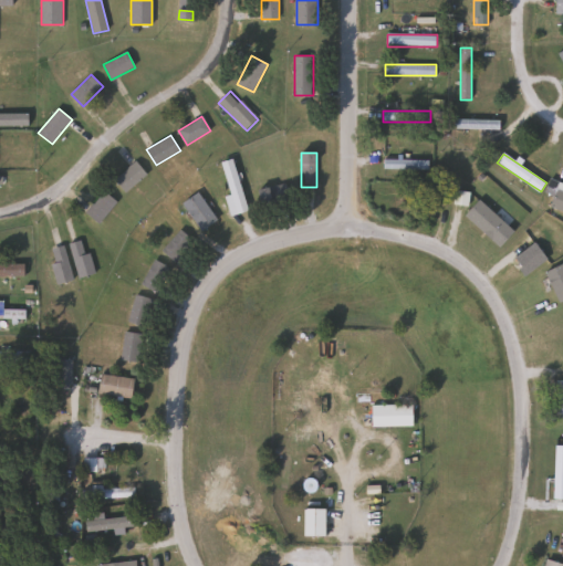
[(428,170),(384,169),(384,159),(428,159),(428,170)]
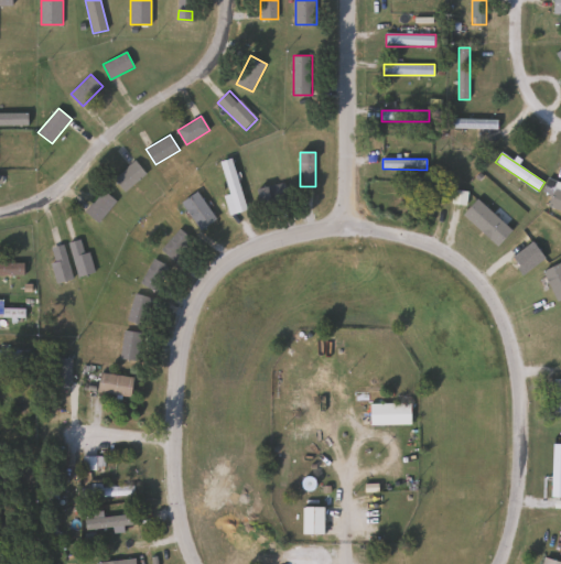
[(222,163),(232,160),(247,208),(237,212),(222,163)]
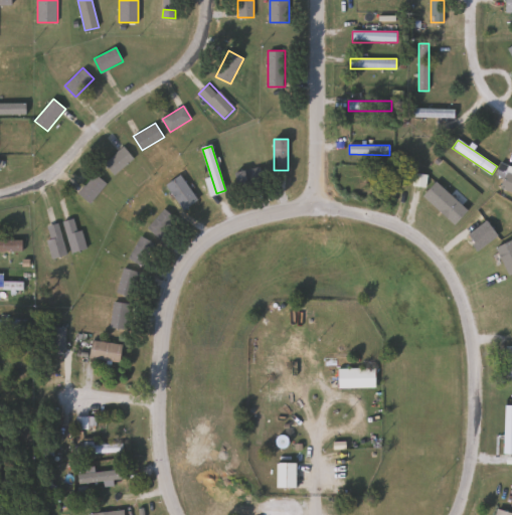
[(104,165),(123,147),(134,158),(116,176),(104,165)]
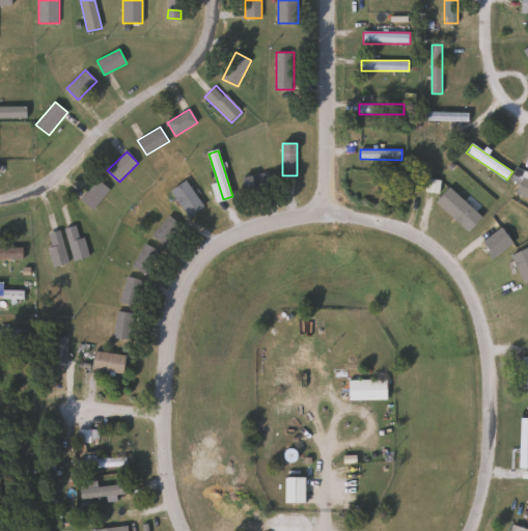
[(271,188),(246,193),(243,177),(268,172),(271,188)]
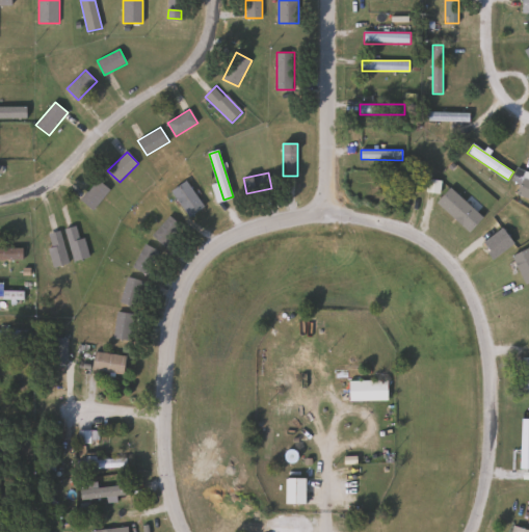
[(528,197),(517,193),(524,177),(528,179),(528,197)]
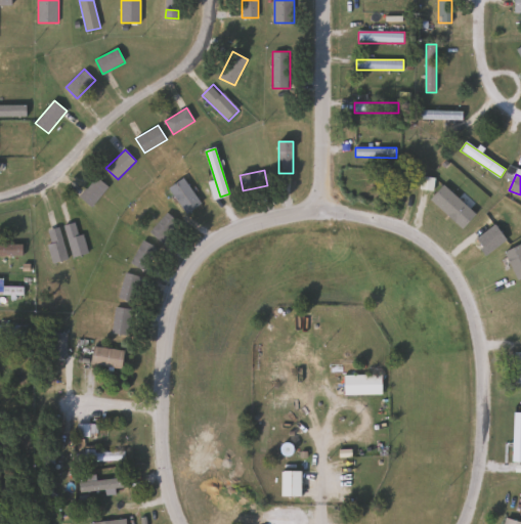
[(80,197),(96,176),(109,186),(92,207),(80,197)]
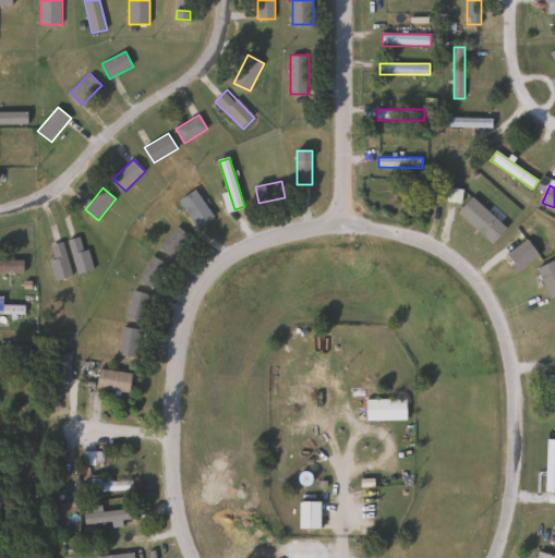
[(215,217),(198,228),(180,199),(195,190),(215,217)]
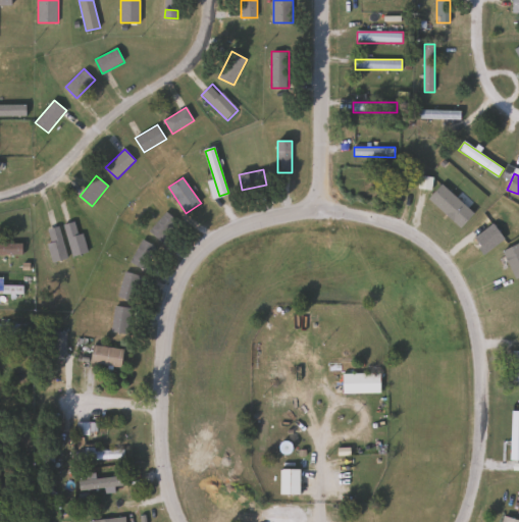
[(178,223),(160,241),(149,228),(167,211),(178,223)]
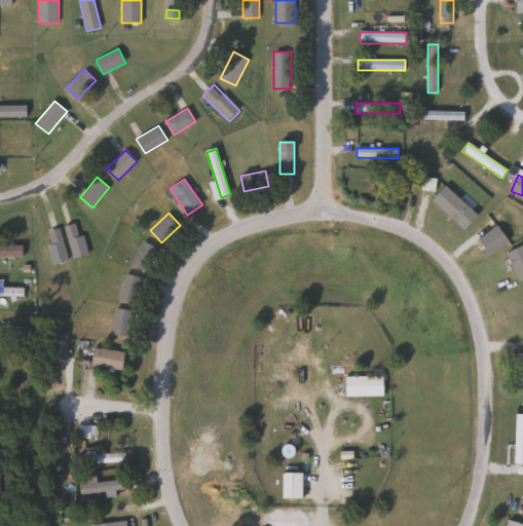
[(86,255),(71,257),(66,225),(80,222),(86,255)]
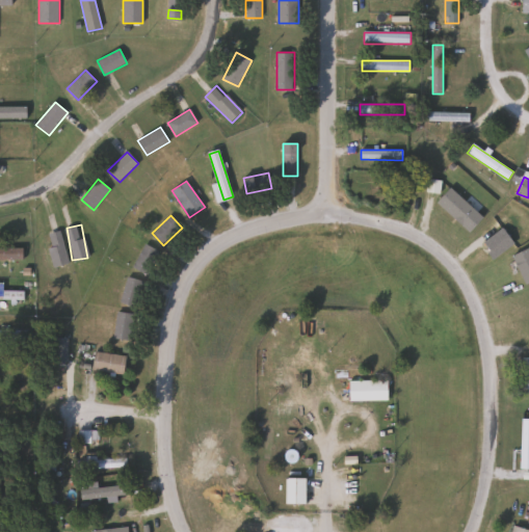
[(47,234),(61,230),(69,263),(55,266),(47,234)]
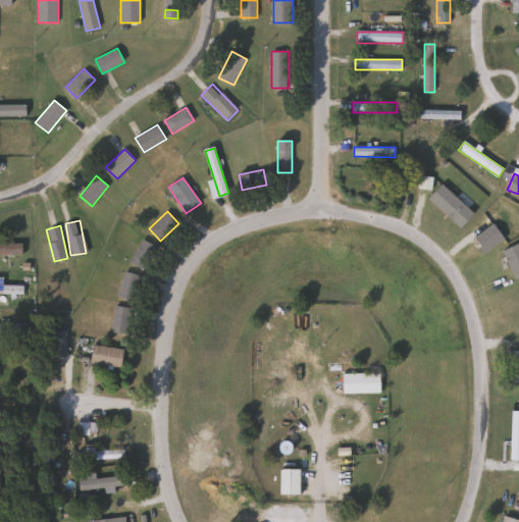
[(159,249),(146,270),(131,260),(143,239),(159,249)]
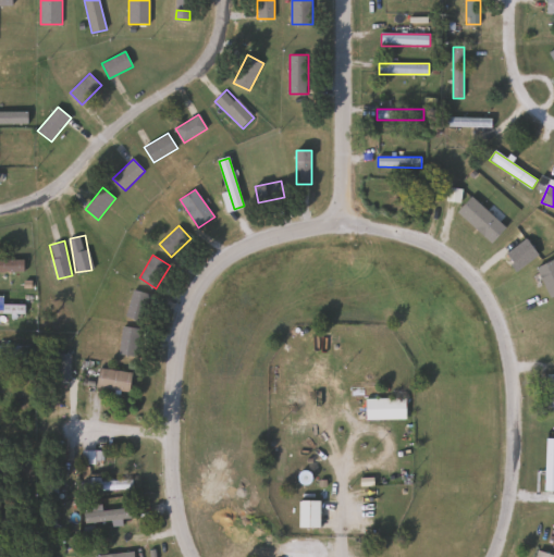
[(24,272),(0,272),(0,259),(24,259),(24,272)]
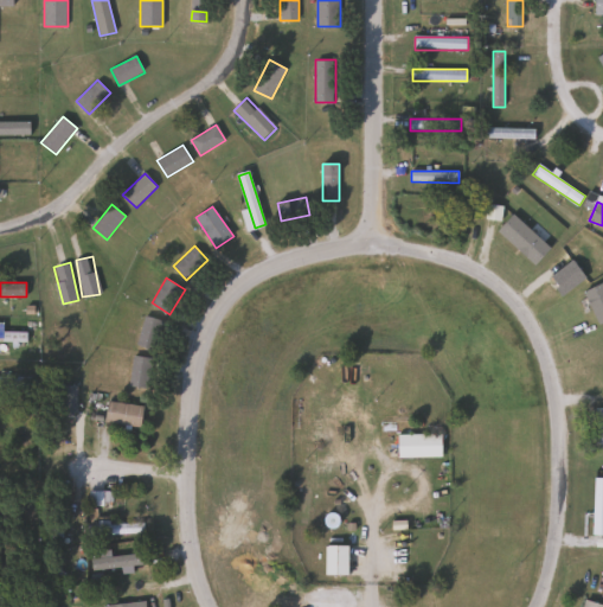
[(136,343),(147,314),(167,321),(156,350),(136,343)]
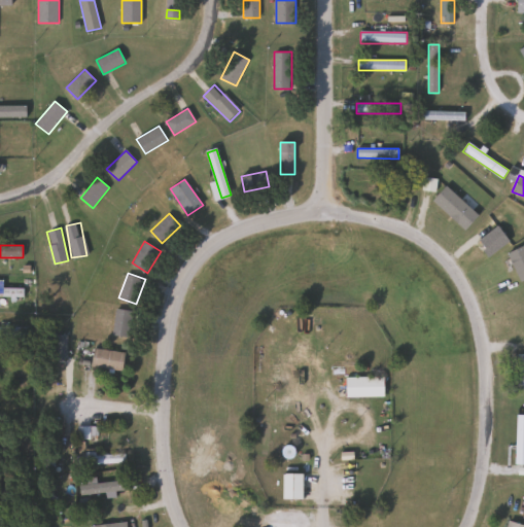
[(0,279),(3,279),(3,287),(24,287),(24,296),(0,296),(0,279)]
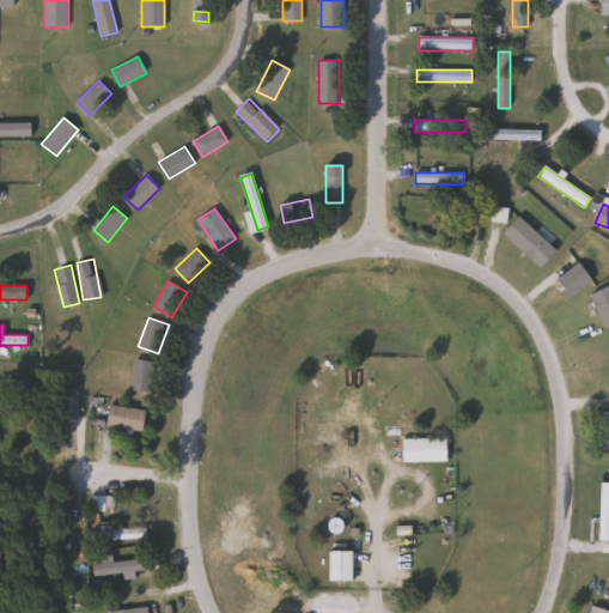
[(151,392),(132,389),(134,359),(154,360),(151,392)]
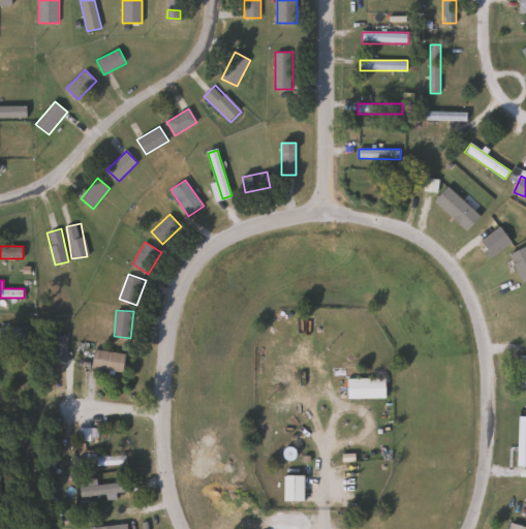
[(91,367),(96,348),(126,355),(122,374),(91,367)]
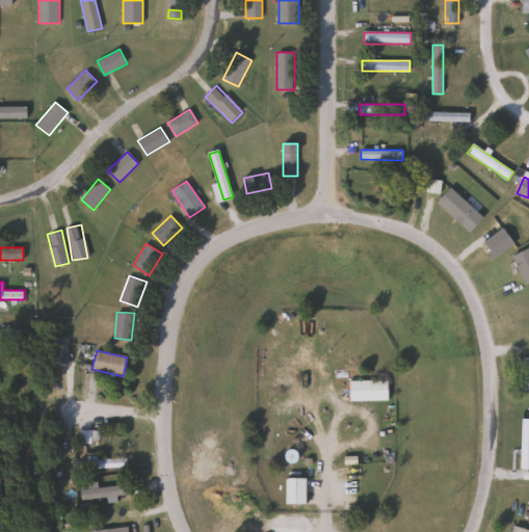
[(388,380),(388,401),(349,401),(349,380),(388,380)]
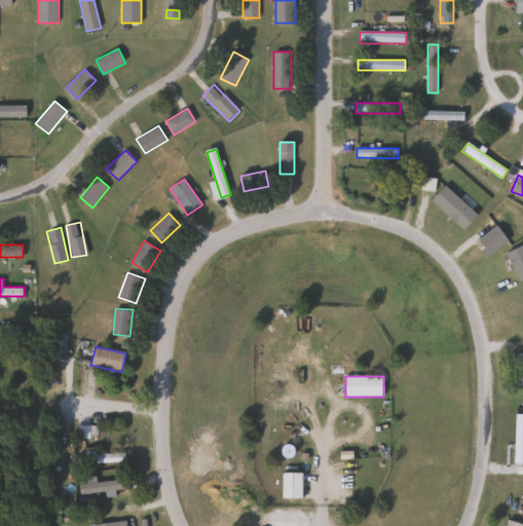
[(99,425),(98,438),(78,438),(78,425),(99,425)]
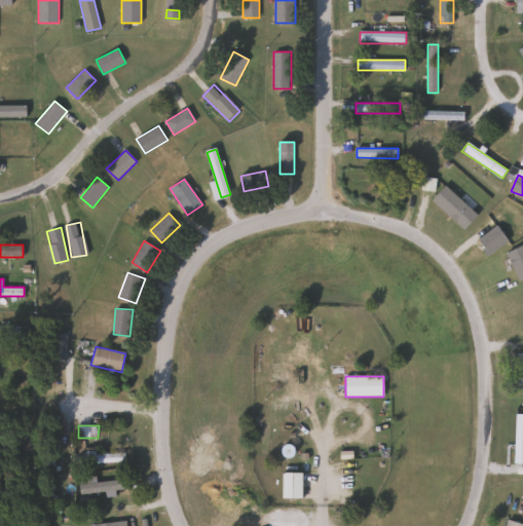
[(0,454),(0,444),(15,444),(15,454),(0,454)]
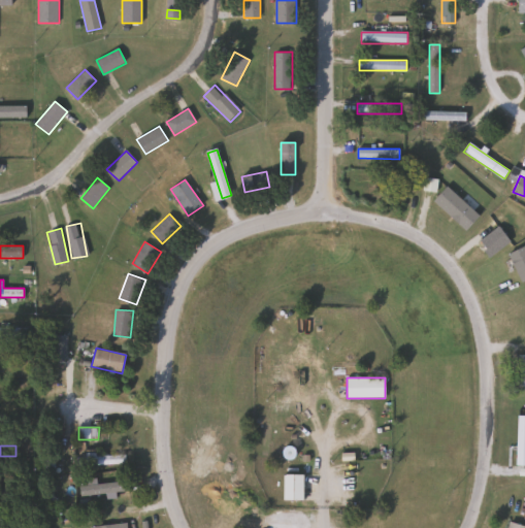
[(96,450),(96,454),(126,454),(126,464),(87,464),(87,450),(96,450)]
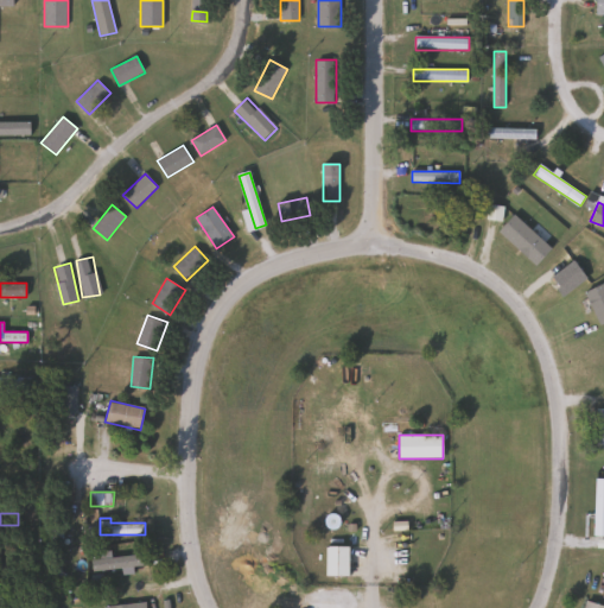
[(326,575),(326,546),(349,546),(349,575),(326,575)]
